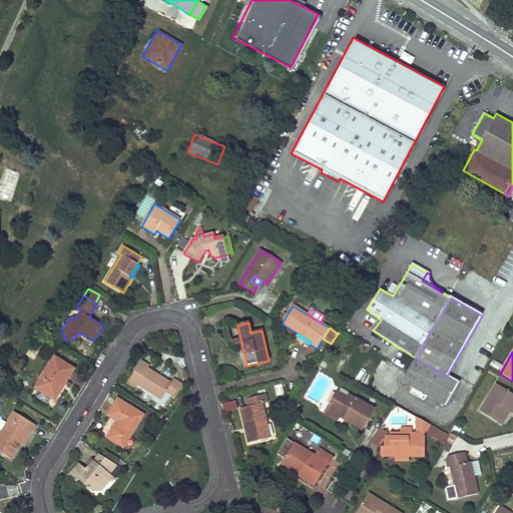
[(73,369),(54,357),(35,388),(39,390),(51,398),(54,400),(59,393),(61,389),(60,388),(63,383),(64,384),(73,369)]
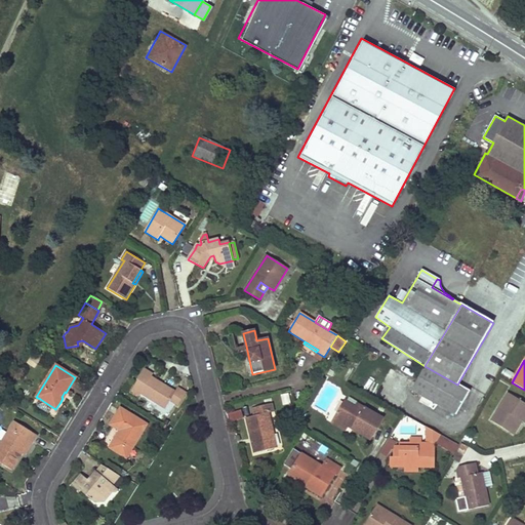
[(457,385),(425,366),(410,391),(456,416),(470,391),(457,385)]
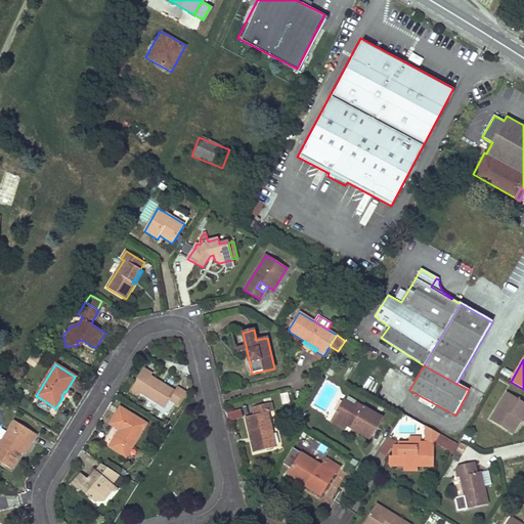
[(153,374),(144,368),(137,380),(132,388),(131,390),(139,395),(140,392),(165,407),(170,399),(177,404),(185,392),(177,387),(175,391),(150,376),(153,374)]
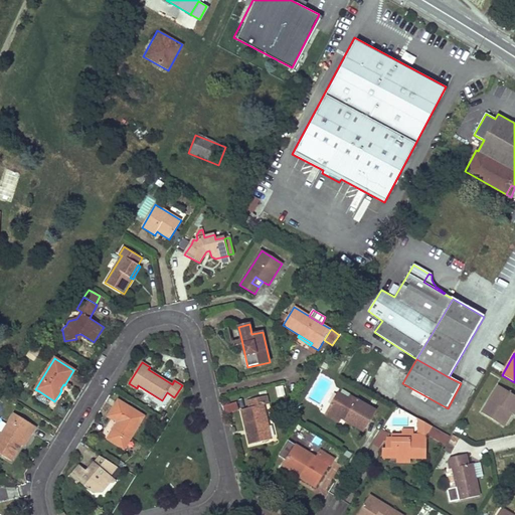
[(512,414),(514,415),(514,413),(514,404),(514,403),(514,395),(498,385),(482,412),(501,424),(509,411),(512,414)]
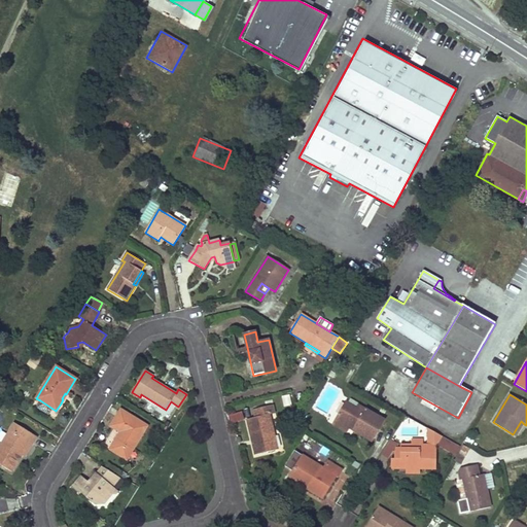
[(288,395),(282,397),(284,407),(291,405),(288,395)]
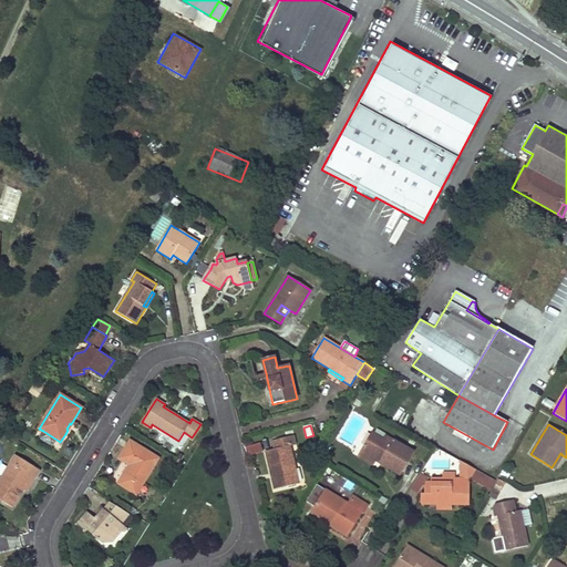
[(54,444),(57,440),(43,431),(40,435),(41,439),(50,445),(54,444)]
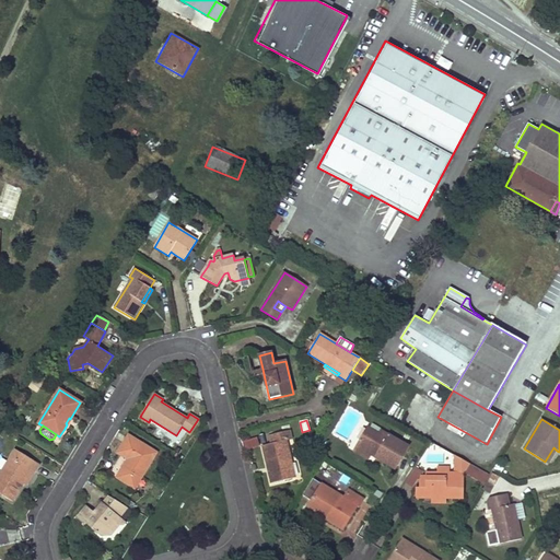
[(378,434),(368,428),(357,446),(371,455),(372,452),(377,455),(375,457),(395,469),(408,446),(381,430),(378,434)]
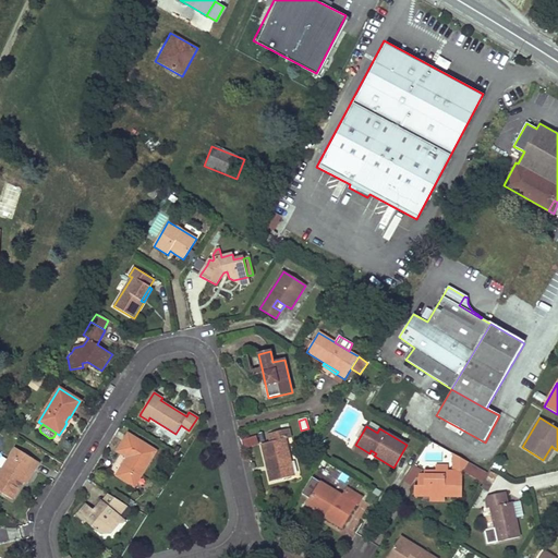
[(293,476),(284,439),(290,438),(288,429),(268,434),(270,441),(262,444),(267,465),(270,482),(293,476)]
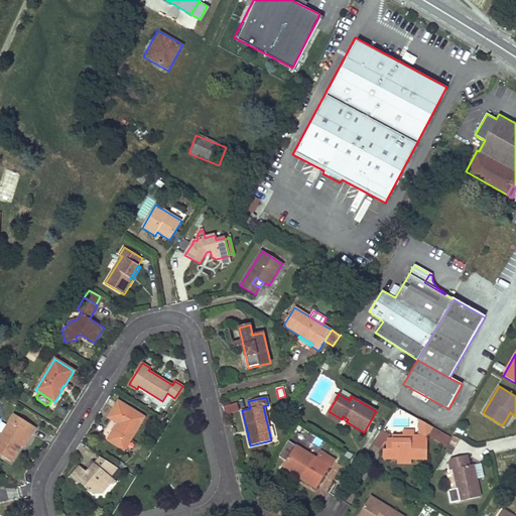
[(144,417),(118,401),(114,408),(108,417),(118,423),(120,424),(118,426),(117,425),(108,440),(124,449),(144,417)]
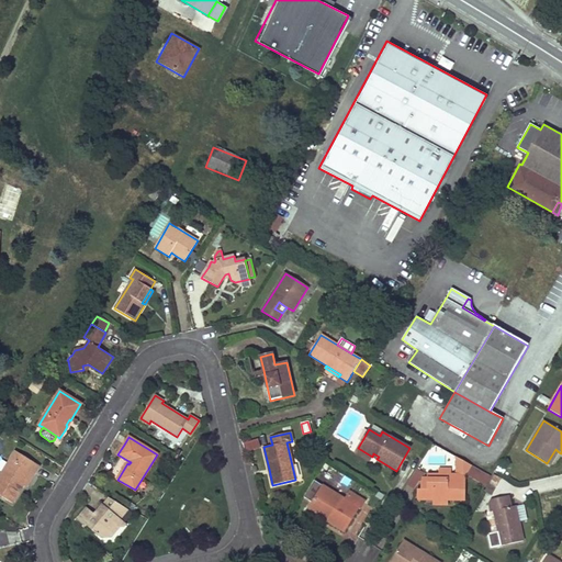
[(372,457),(358,448),(355,452),(370,461),(372,457)]
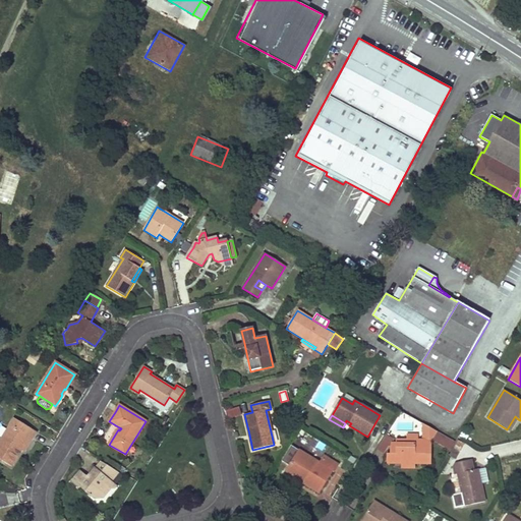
[(518,419),(515,416),(507,429),(510,431),(518,419)]
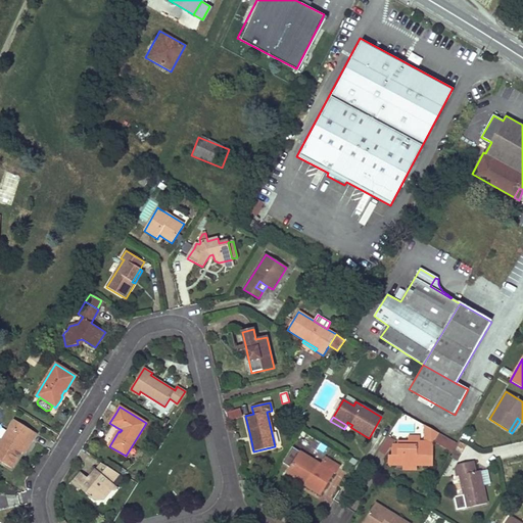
[(30,439),(32,441),(37,433),(14,420),(0,442),(0,461),(11,469),(17,459),(21,452),(30,439)]
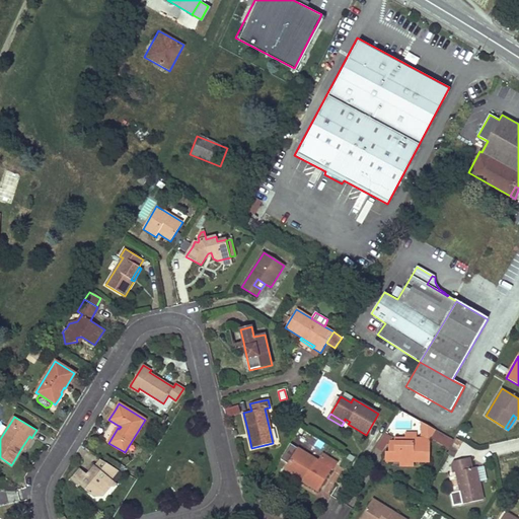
[(466,434),(460,430),(457,435),(464,439),(466,434)]
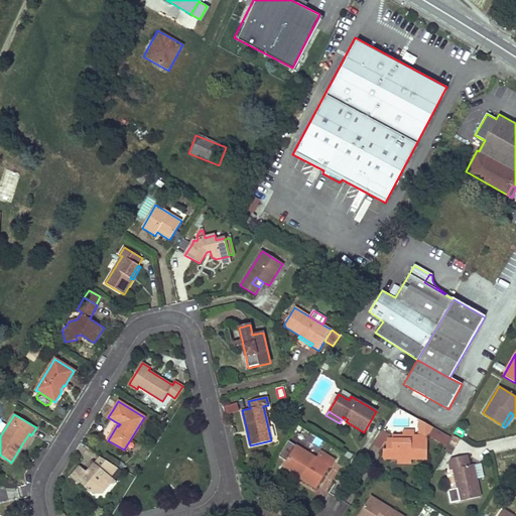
[(392,443),(386,443),(386,449),(383,449),(383,459),(397,459),(398,459),(398,457),(410,457),(410,459),(411,459),(426,460),(427,436),(411,435),(411,431),(392,430),(392,439),(392,443)]
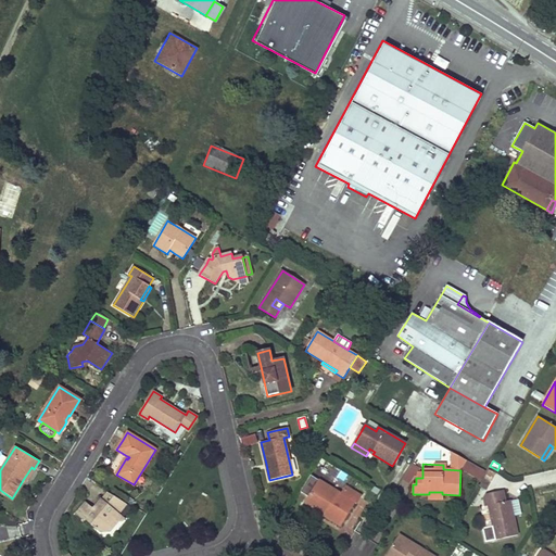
[(497,470),(490,465),(485,472),(482,478),(491,482),(497,470)]
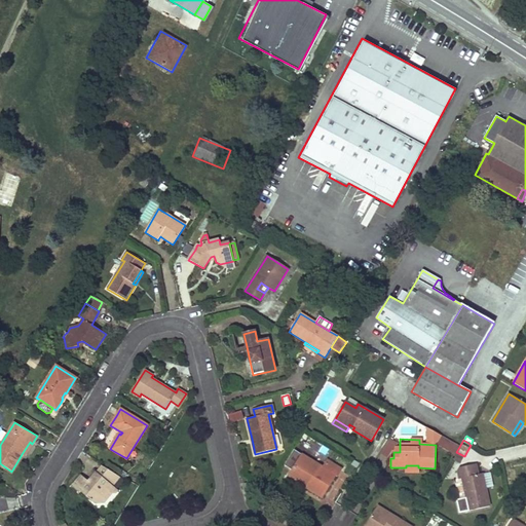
[(32,444),(30,442),(22,454),(25,455),(32,444)]
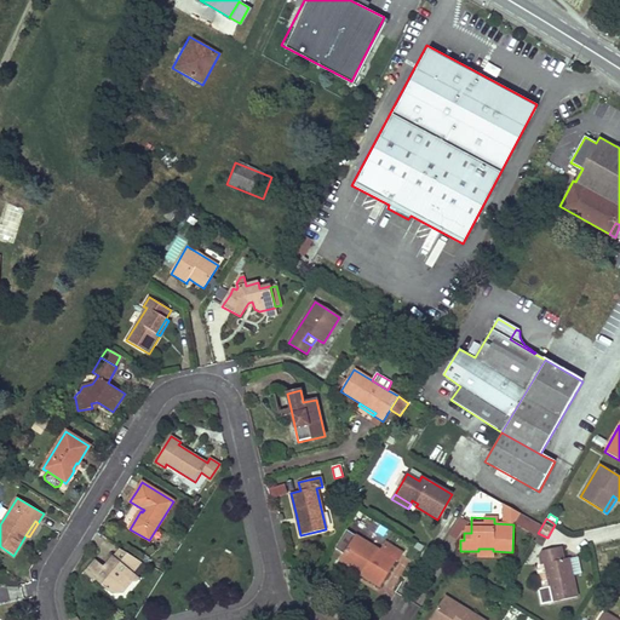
[(547,538),(538,533),(534,540),(543,545),(547,538)]
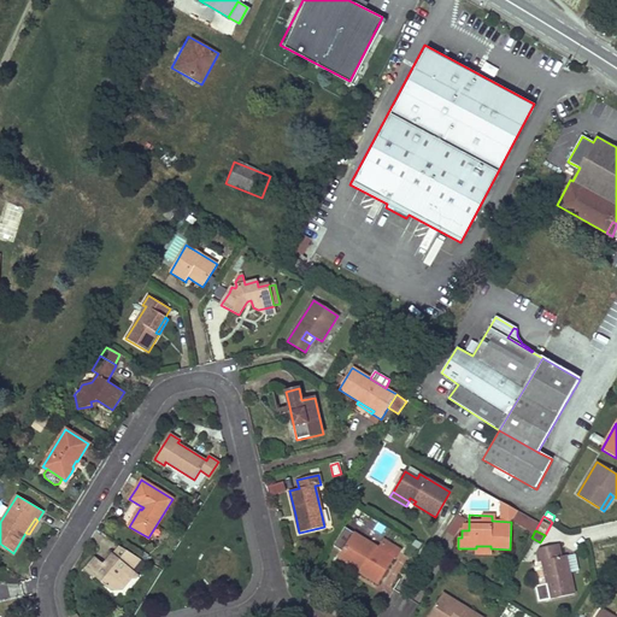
[(344,552),(364,565),(360,571),(359,573),(377,583),(393,558),(395,559),(400,550),(385,540),(378,548),(354,533),(344,552)]
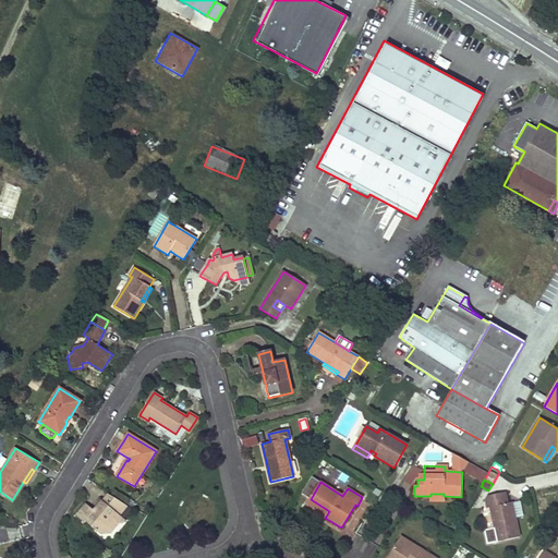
[(490,508),(498,542),(520,537),(516,518),(512,502),(507,504),(505,493),(488,496),(485,500),(487,508),(490,508)]
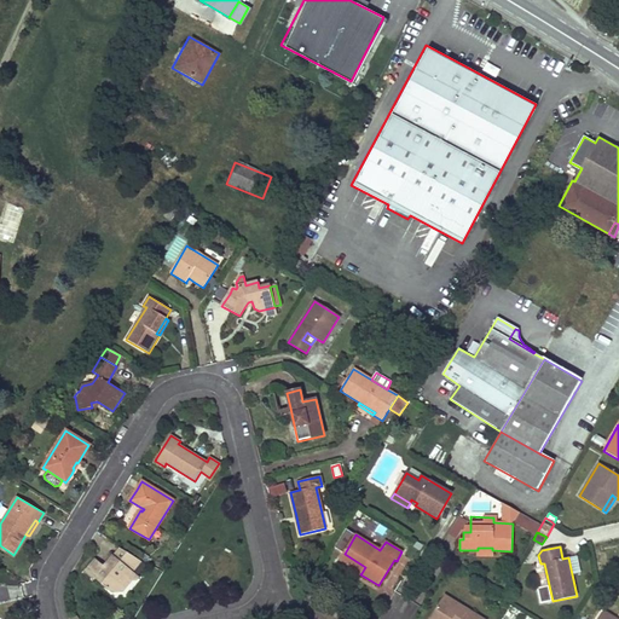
[(120,549),(114,556),(132,572),(140,562),(120,549)]
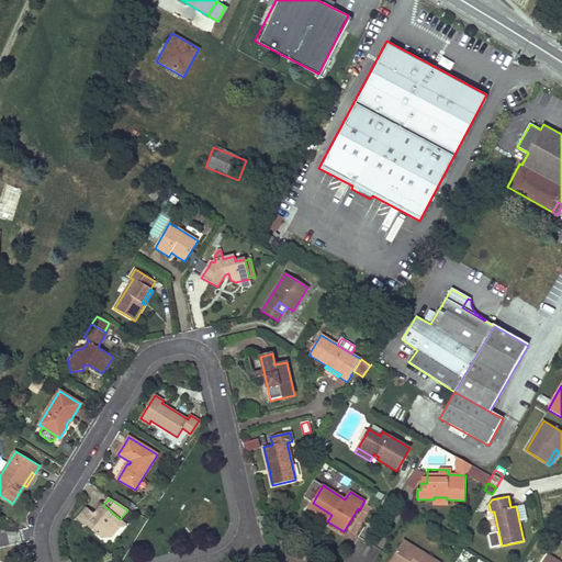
[(332,515),(313,503),(308,508),(328,520),(332,515)]
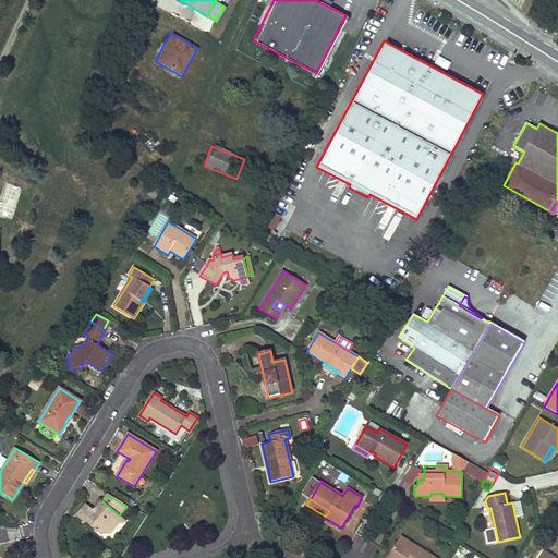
[(95,511),(86,505),(76,517),(85,523),(86,522),(100,534),(109,533),(109,526),(109,523),(112,523),(118,523),(122,522),(124,520),(119,516),(102,501),(95,511)]
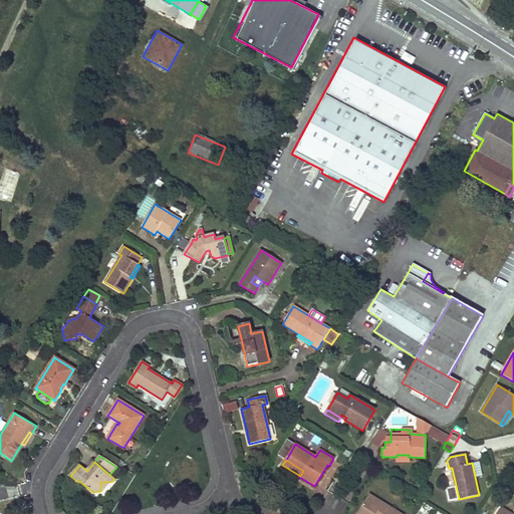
[(249,484),(251,480),(245,475),(242,480),(249,484)]
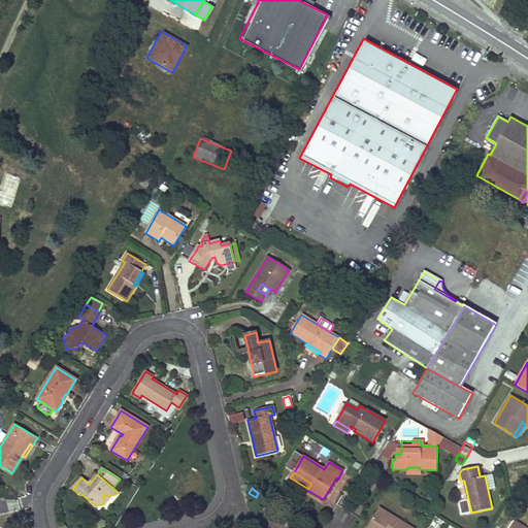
[(103,504),(116,494),(111,495),(106,495),(103,495),(103,498),(103,504)]
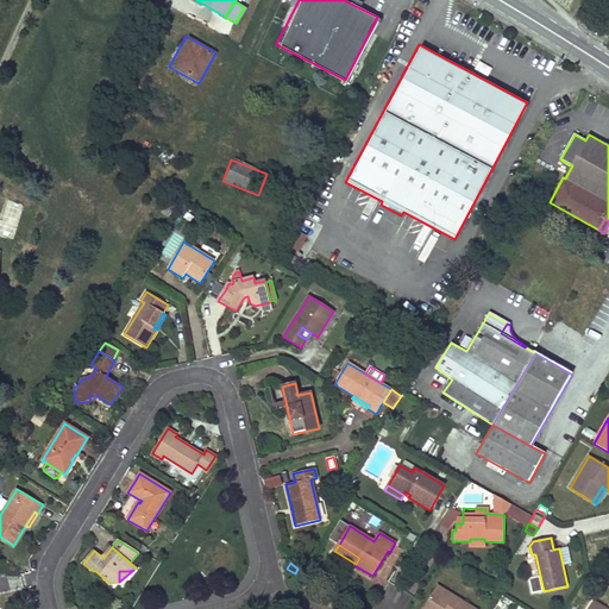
[(450,600),(453,595),(437,585),(434,590),(450,600)]
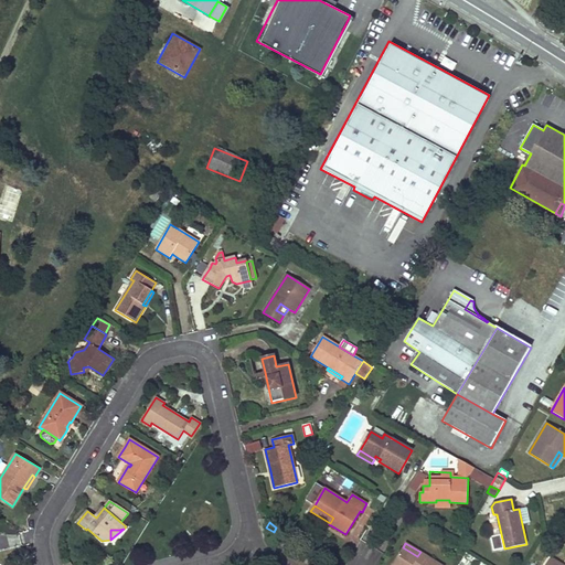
[(417,556),(403,547),(392,564),(440,564),(420,552),(417,556)]
